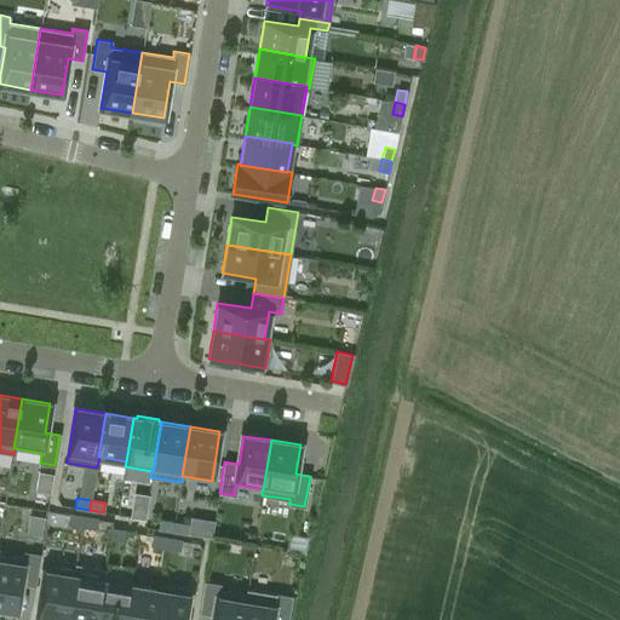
[(147,510),(132,507),(131,517),(145,520),(147,510)]
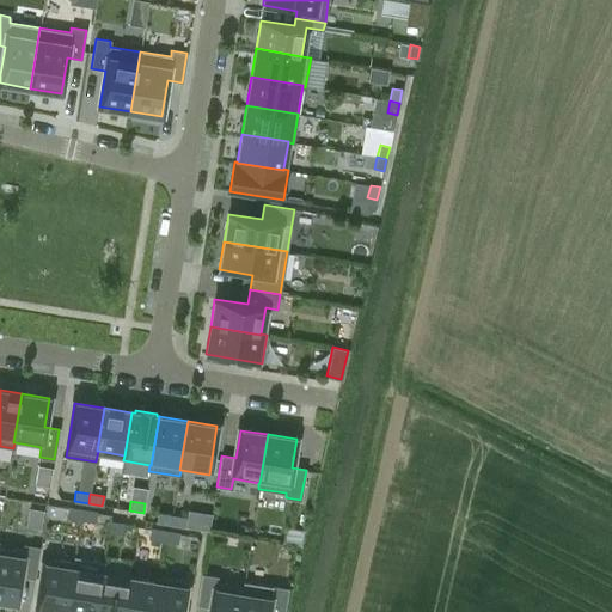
[(66,518),(80,520),(83,510),(68,508),(66,518)]
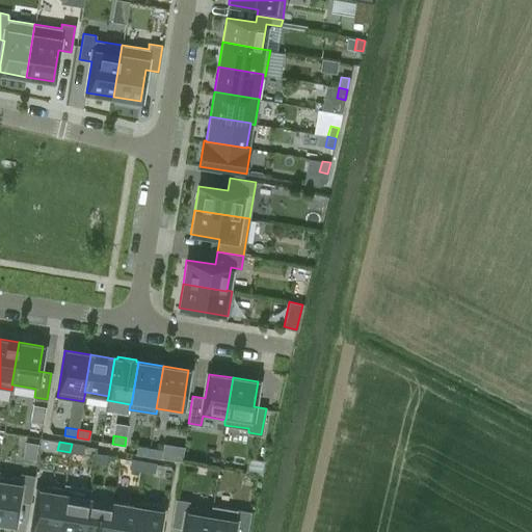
[(82,454),(84,446),(72,444),(70,452),(82,454)]
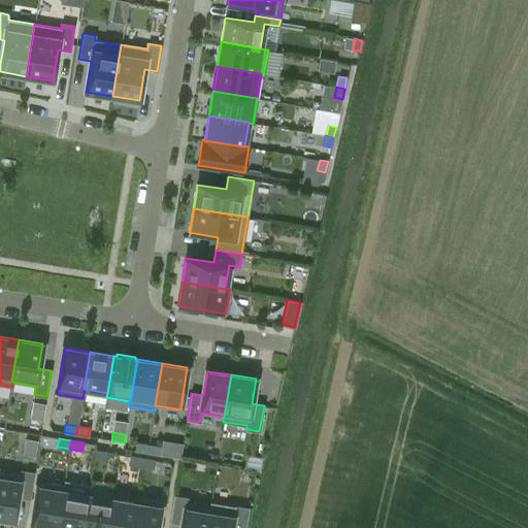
[(146,453),(149,444),(136,442),(134,451),(146,453)]
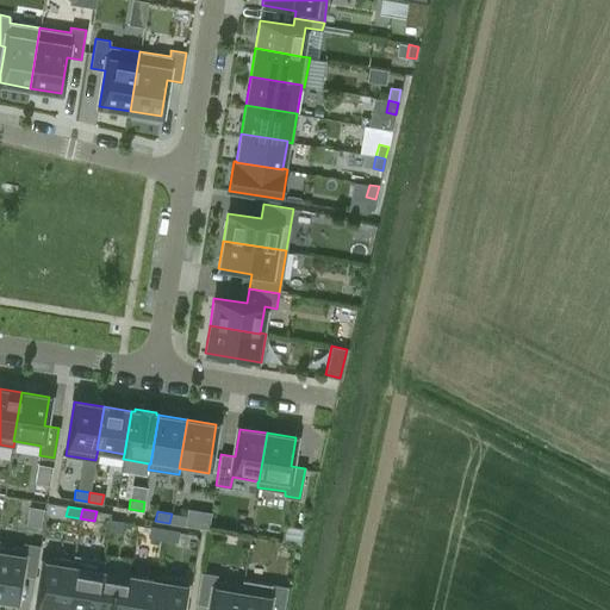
[(186,516),(172,514),(169,523),(184,526),(186,516)]
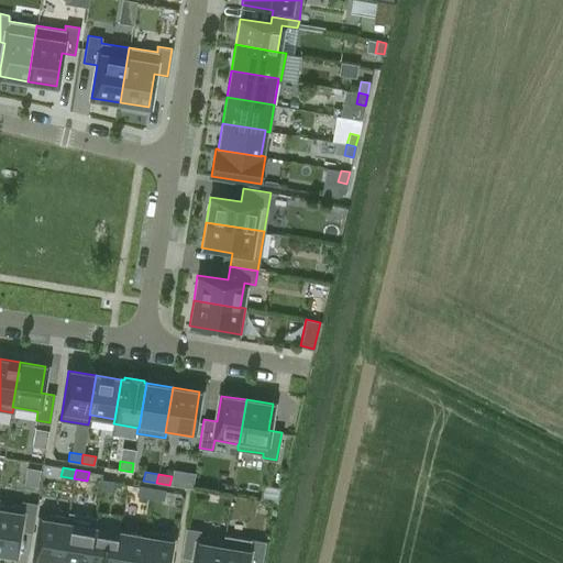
[(114,482),(101,481),(99,489),(112,490),(114,482)]
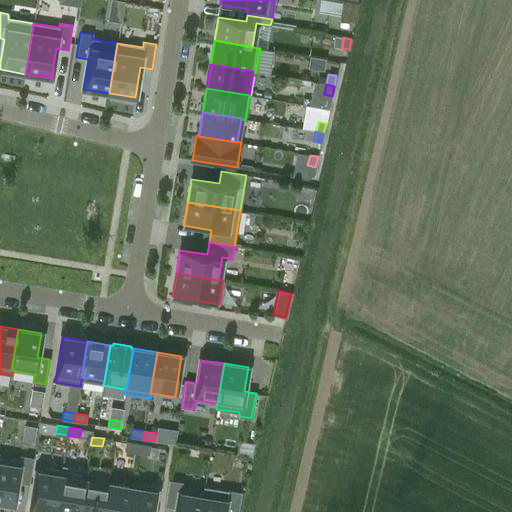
[(124,450),(136,452),(138,444),(126,442),(124,450)]
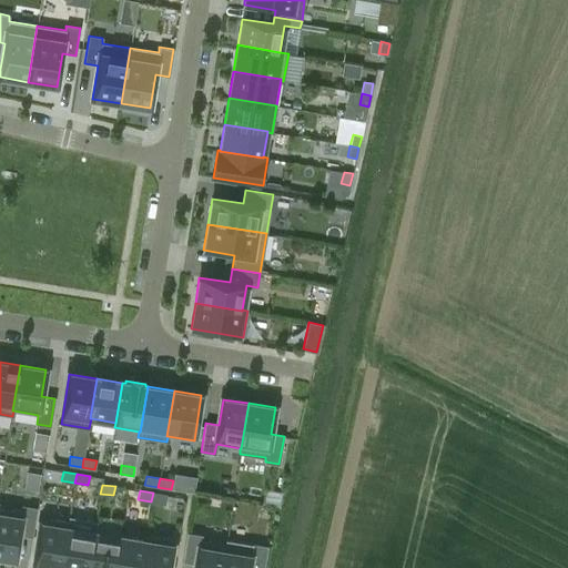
[(166,495),(153,493),(151,501),(164,504),(166,495)]
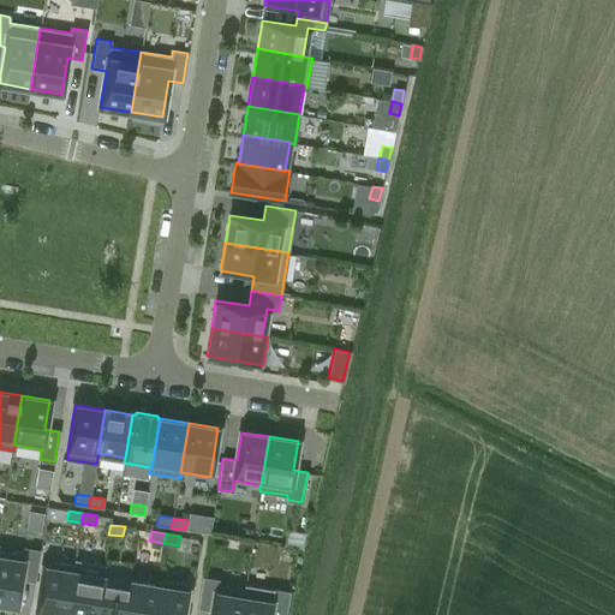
[(24,554),(0,549),(0,603),(16,605),(21,578),(35,580),(40,550),(24,548),(24,554)]
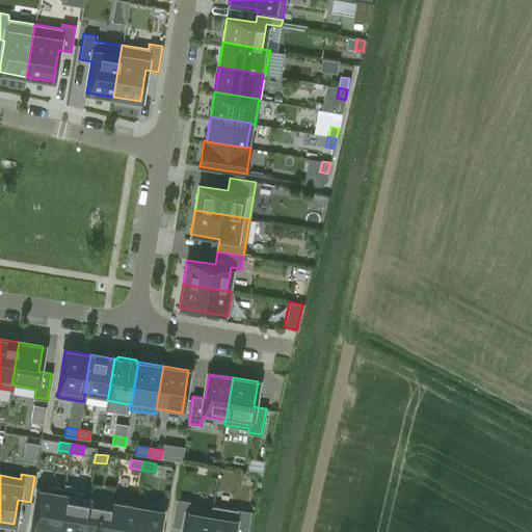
[(64,489),(57,531),(60,531),(82,531),(88,498),(89,498),(90,488),(63,484),(63,488),(64,489)]
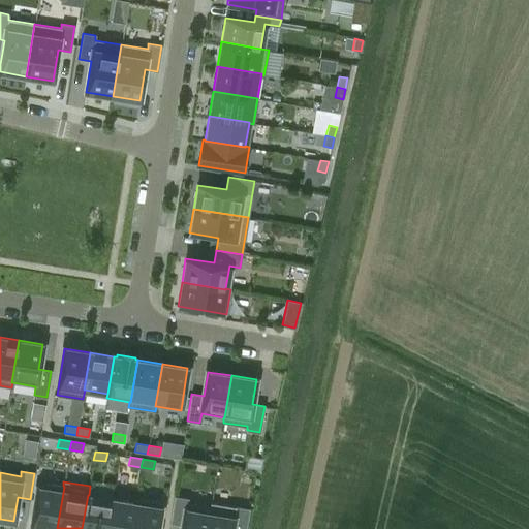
[(31,524),(57,528),(64,487),(63,486),(38,483),(31,524)]
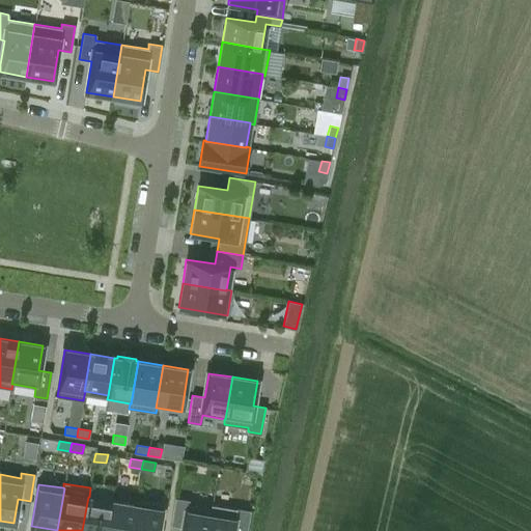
[(106,530),(111,501),(89,497),(88,497),(82,530),(106,530)]
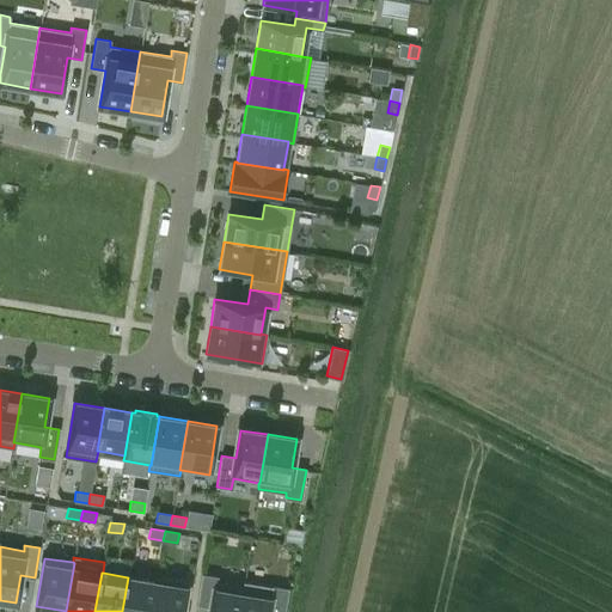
[(209,611),(238,611),(243,587),(242,587),(215,582),(216,577),(202,575),(197,605),(212,607),(209,611)]
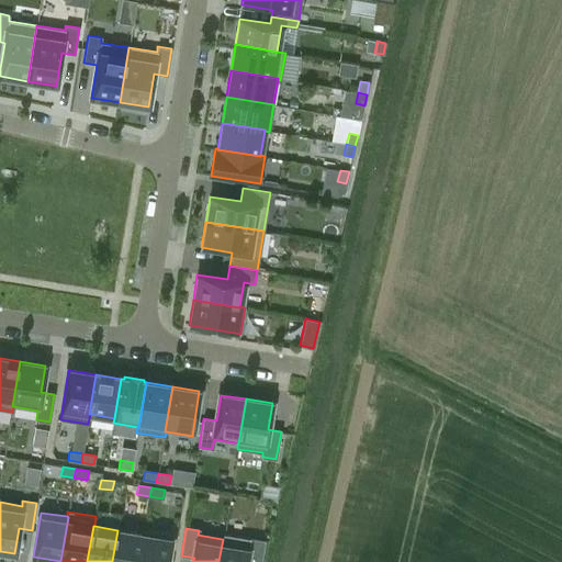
[(144,529),(143,535),(144,535),(138,561),(166,561),(171,534),(144,529)]
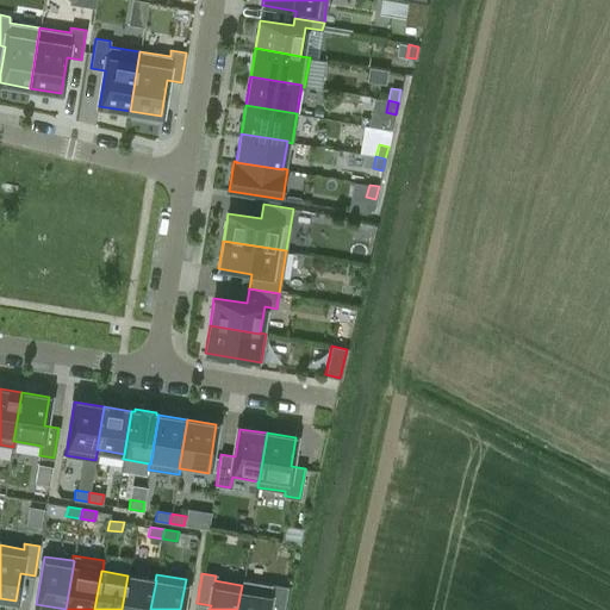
[(128,576),(122,609),(150,609),(156,580),(155,580),(128,576)]
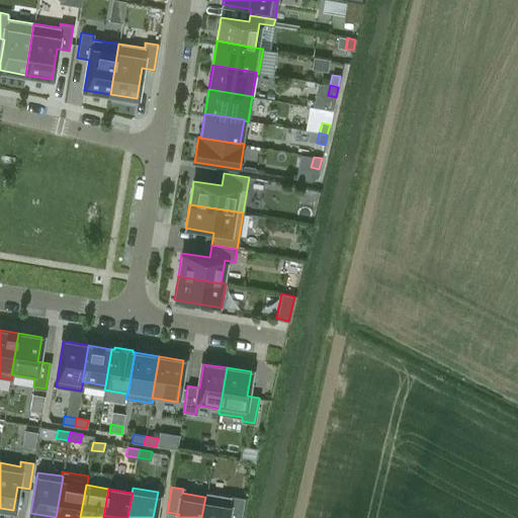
[(205,492),(204,497),(205,497),(201,517),(239,517),(243,498),(205,492)]
